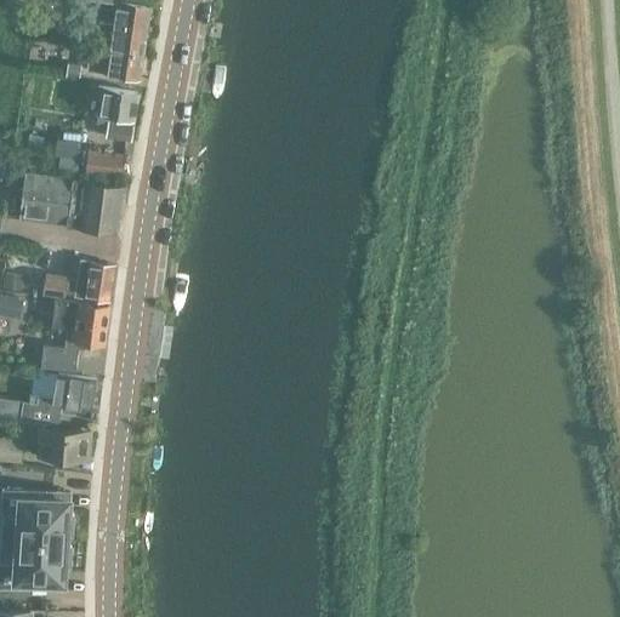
[(125,0),(92,0),(120,4),(117,28),(148,33),(152,7),(125,4),(125,0)]
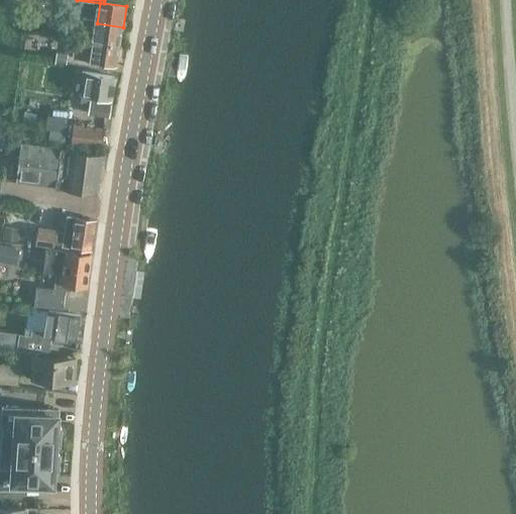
[(123,27),(97,23),(94,42),(120,46),(123,27)]
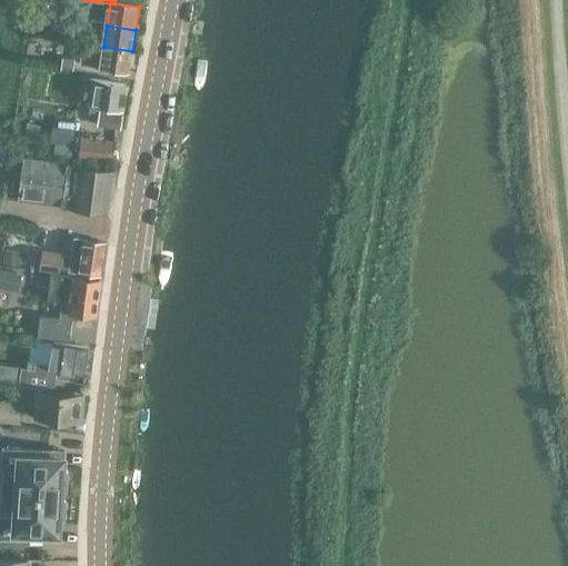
[(132,51),(103,47),(101,58),(88,57),(87,68),(128,75),(132,51)]
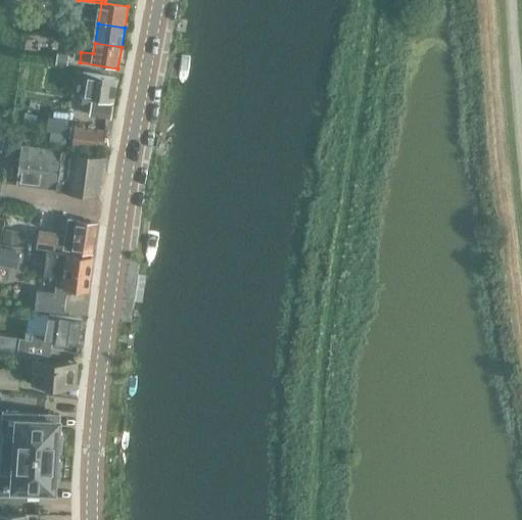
[(70,56),(52,53),(51,65),(68,68),(70,56)]
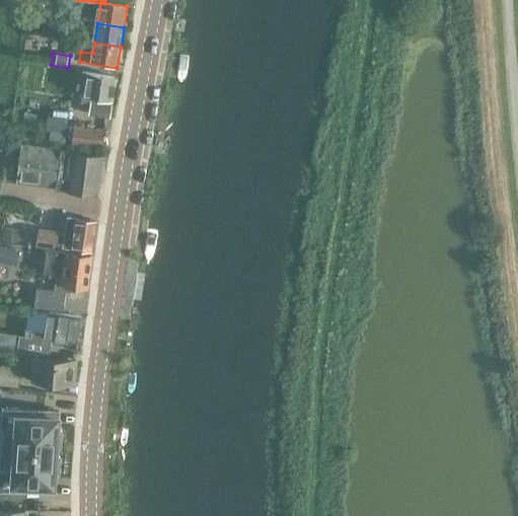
[(111,119),(118,79),(86,74),(81,105),(91,106),(90,116),(111,119)]
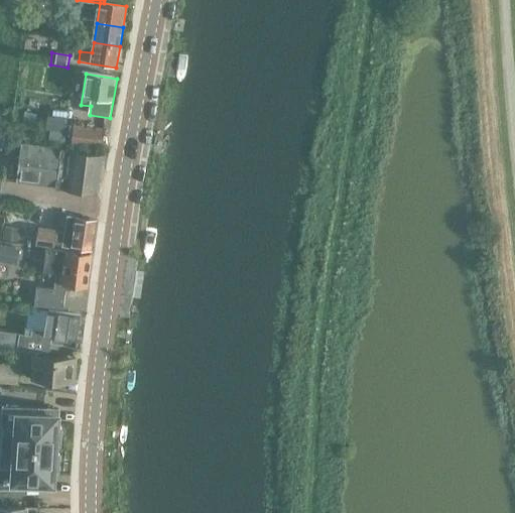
[(74,127),(72,145),(102,149),(104,131),(87,129),(88,125),(81,124),(81,128),(74,127)]
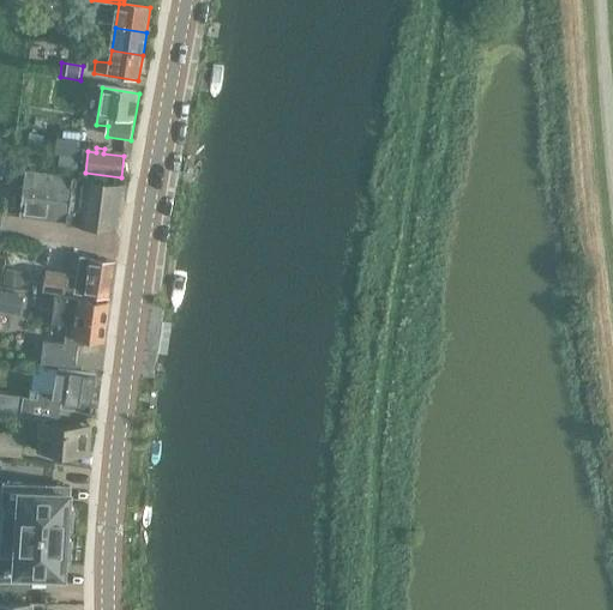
[(77,159),(60,157),(59,170),(76,173),(77,159)]
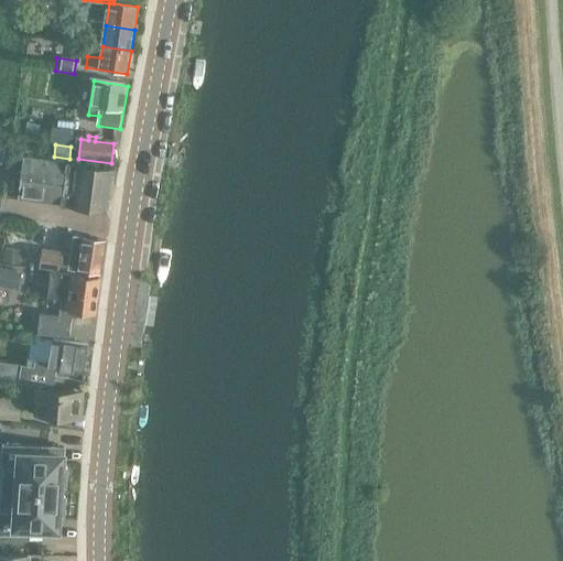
[(107,213),(112,170),(25,158),(20,201),(107,213)]
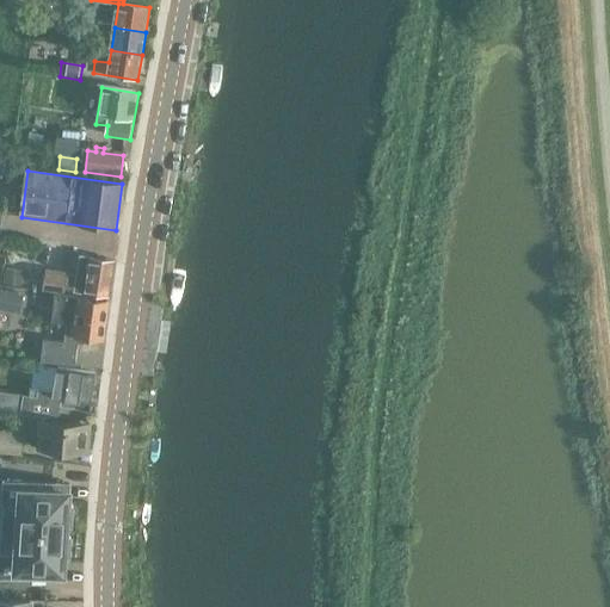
[(110,296),(115,262),(81,258),(79,277),(48,272),(45,290),(65,292),(66,290),(110,296)]
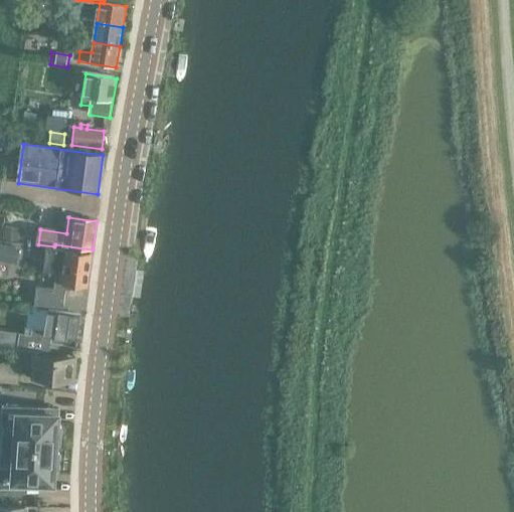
[(0,265),(25,270),(28,247),(1,243),(0,246),(0,265)]
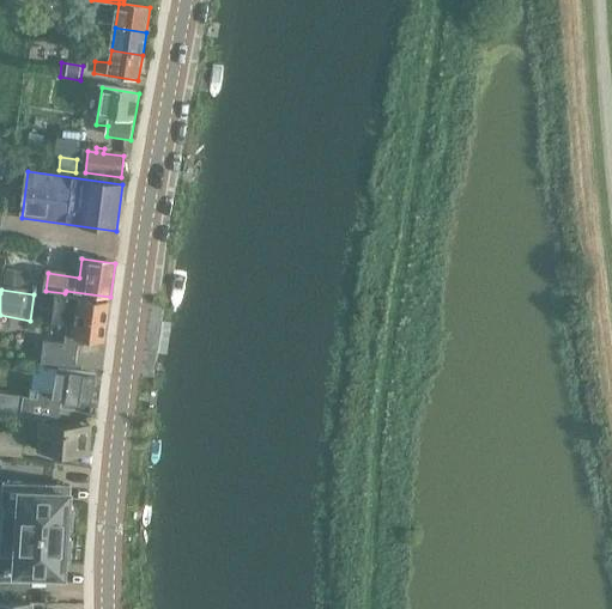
[(56,297),(53,323),(68,326),(65,345),(44,341),(41,364),(76,369),(78,347),(73,346),(74,338),(103,341),(108,305),(56,297)]
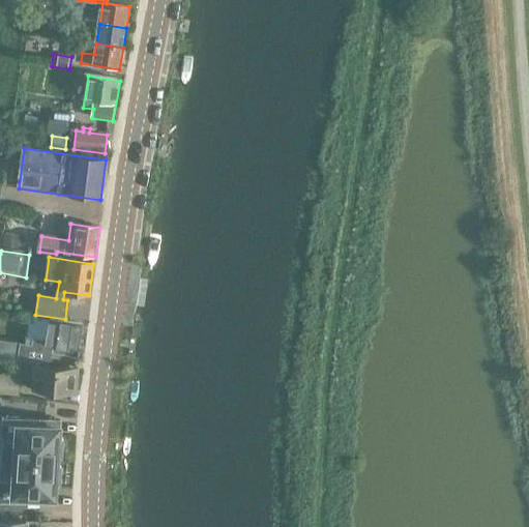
[(49,321),(47,341),(34,339),(33,346),(21,344),(18,361),(51,366),(52,359),(53,353),(65,354),(66,347),(79,349),(82,325),(49,321)]
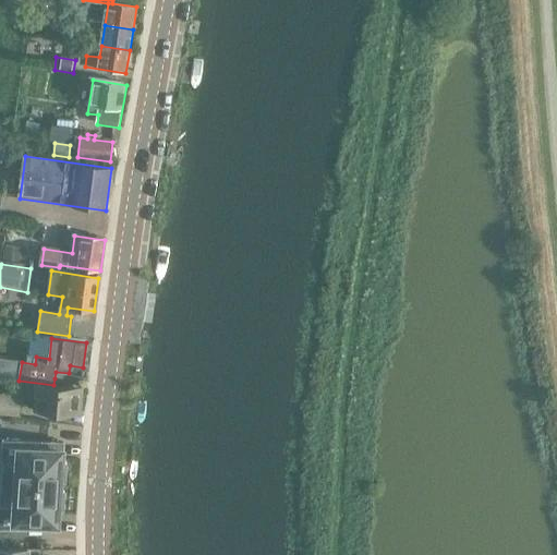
[(34,413),(79,417),(81,388),(36,385),(34,413)]
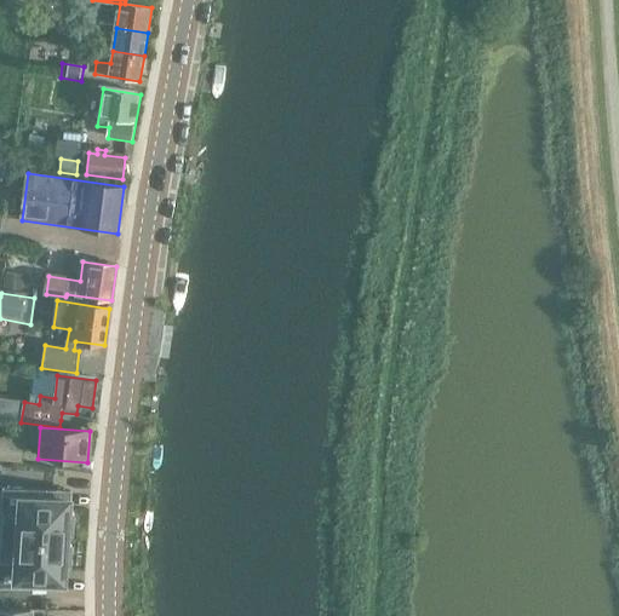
[(0,439),(0,477),(7,479),(10,464),(22,465),(24,443),(0,439)]
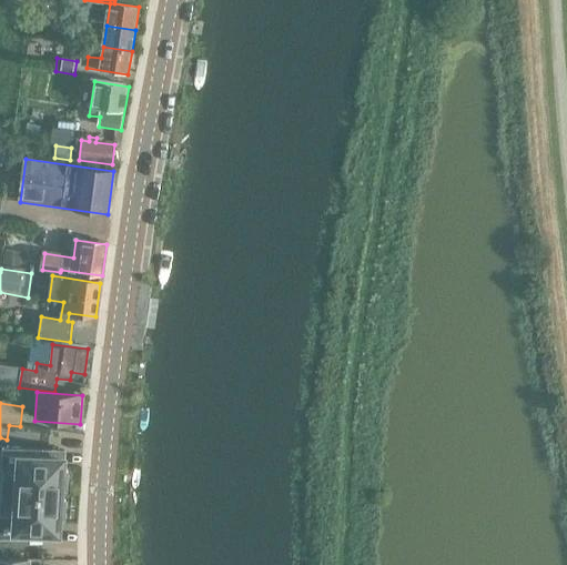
[(62,473),(63,467),(48,467),(49,458),(49,452),(3,449),(1,493),(61,496),(61,492),(67,492),(68,473),(62,473)]
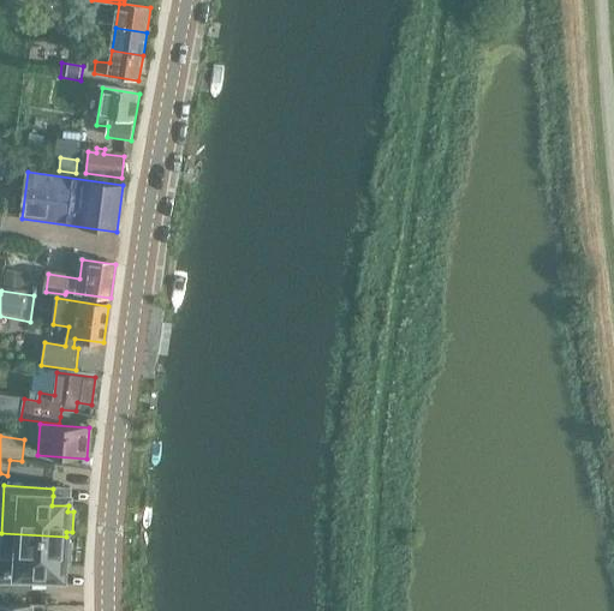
[(66,543),(66,537),(1,533),(0,546),(0,580),(47,583),(47,576),(48,567),(64,568),(65,563),(70,563),(71,543),(66,543)]
